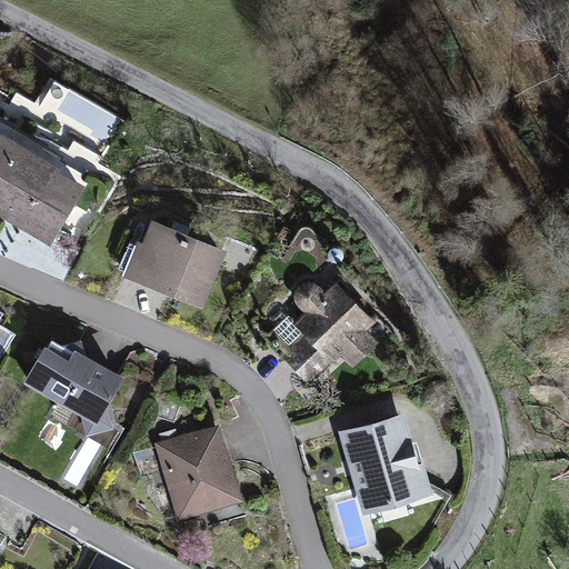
[(62,167),(0,130),(0,217),(50,247),(87,185),(60,169),(62,167)]
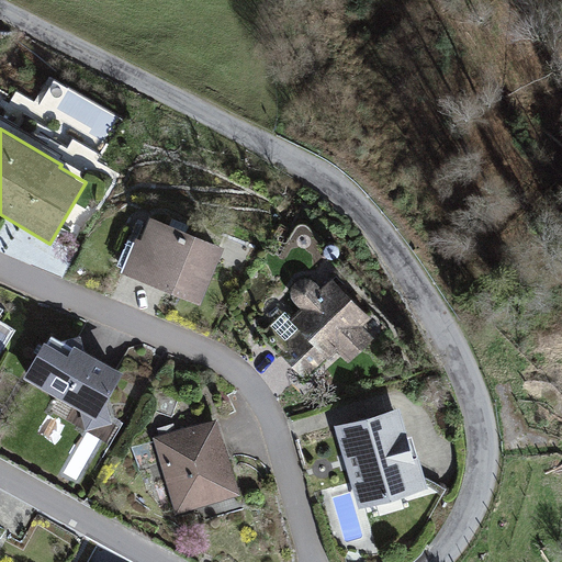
[(224,246),(150,216),(142,238),(136,236),(122,271),(201,303),(224,246)]
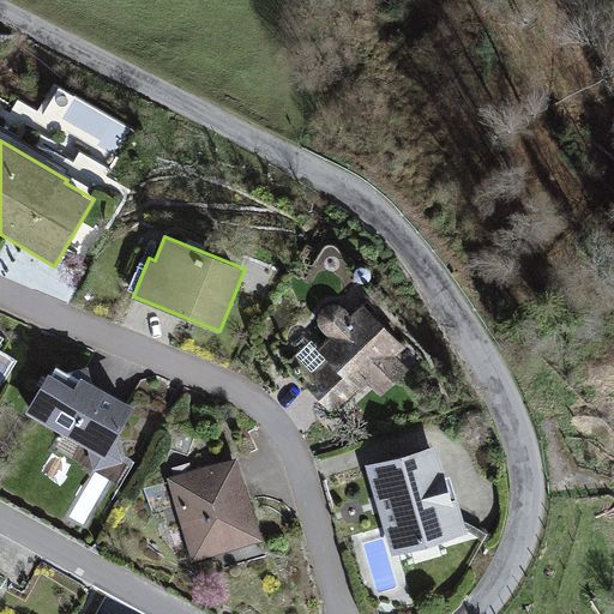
[(366,283),(368,281),(371,280),(372,276),(372,274),(371,270),(369,268),(367,266),(363,265),(361,265),(359,266),(356,269),(355,271),(354,274),(354,277),(355,280),(357,281),(360,283),(362,283),(366,283)]
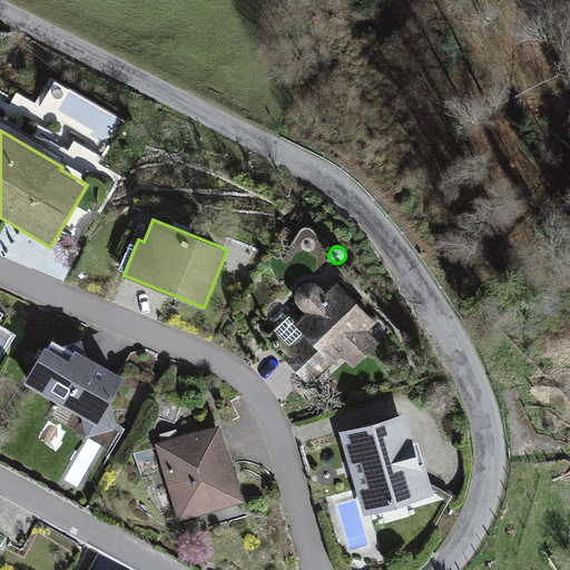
[(305,311),(295,322),(290,316),(275,331),(279,335),(269,345),(310,384),(332,362),(334,364),(343,355),(355,367),(381,342),(369,331),(377,322),(336,281),(325,292),(322,287),(320,285),(315,282),(311,282),(304,283),(298,286),(296,291),(294,295),(295,302),(298,306),(301,308),(305,311)]
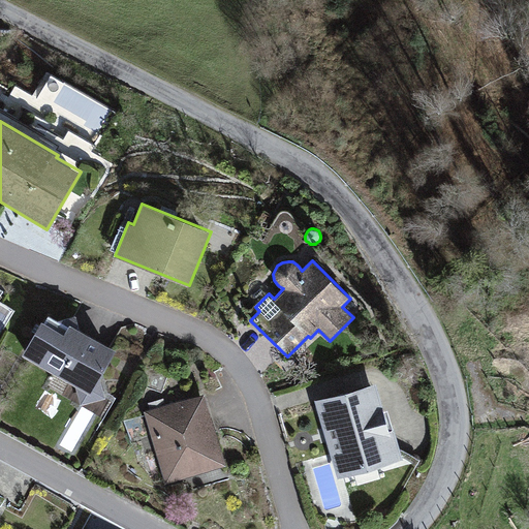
[(43,319),(41,318),(21,354),(75,386),(81,405),(106,398),(100,377),(117,349),(70,322),(68,325),(48,313),(43,319)]
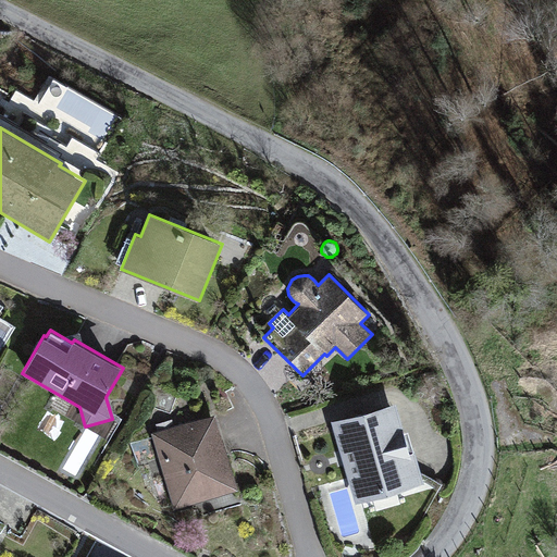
[(396,404),(332,421),(356,504),(424,484),(415,452),(410,454),(396,404)]
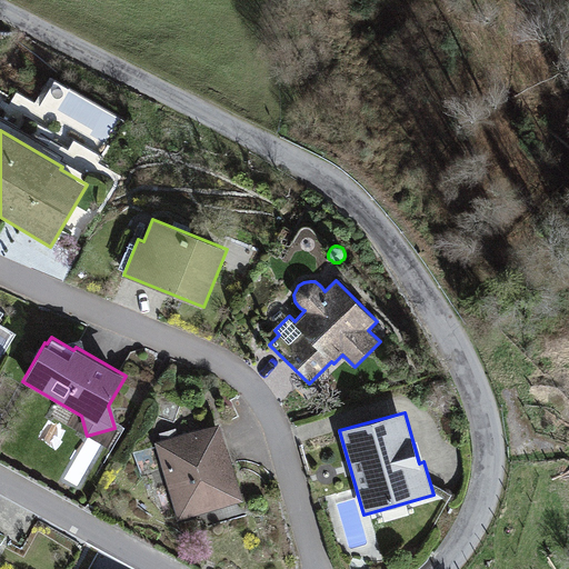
[(221,422),(156,441),(178,519),(243,500),(221,422)]
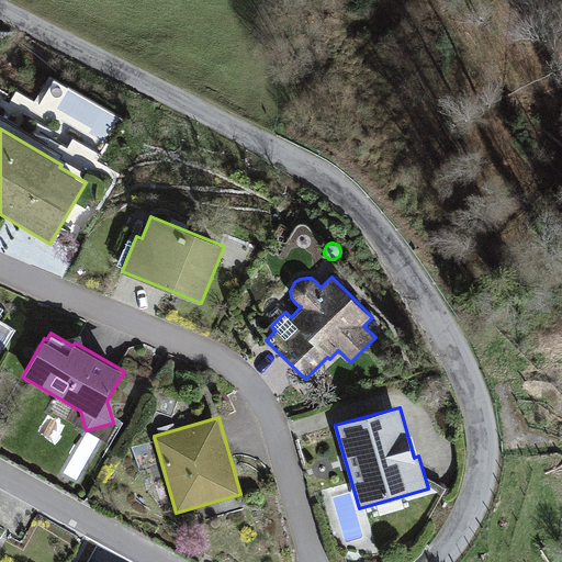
All buildings are outlined.
